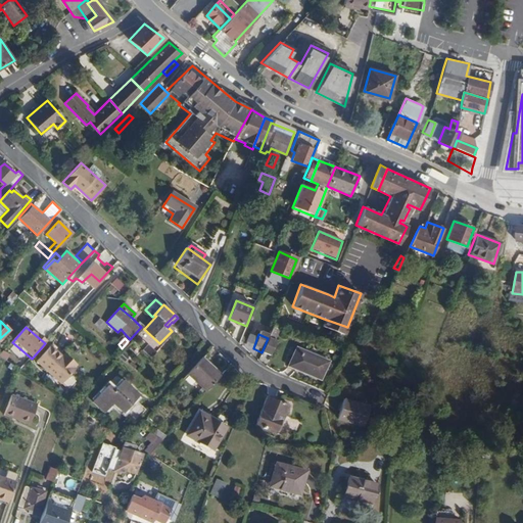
[(52,344),(49,346),(56,352),(58,349),(52,344)]
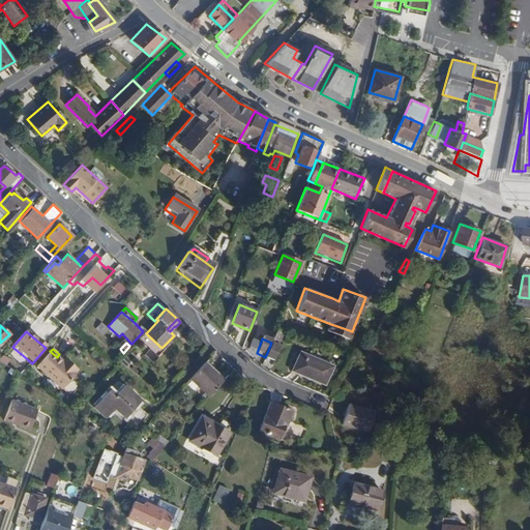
[(149,350),(145,355),(154,364),(158,358),(149,350)]
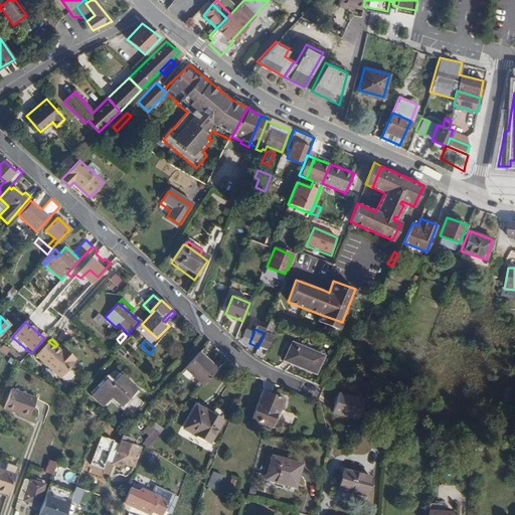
[(55,347),(48,341),(36,355),(60,376),(72,364),(71,362),(74,360),(57,344),(55,347)]
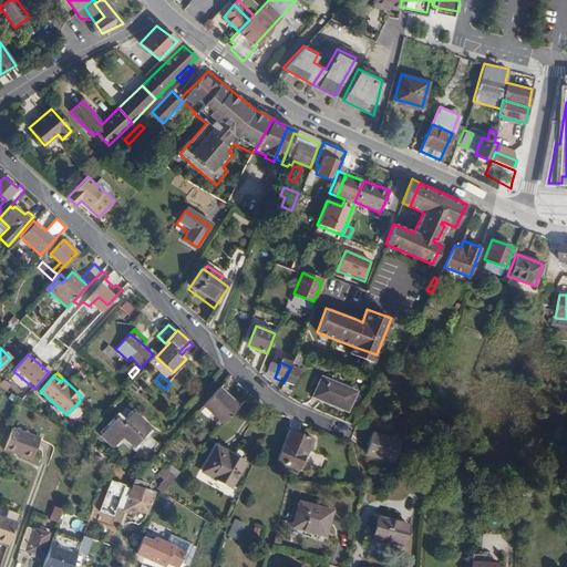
[(321,375),(312,397),(348,412),(357,391),(321,375)]
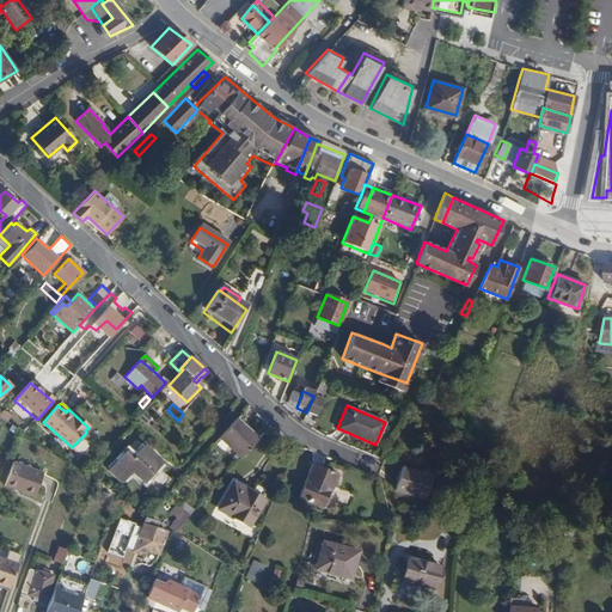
[(236,421),(213,445),(221,453),(227,448),(239,460),(257,441),(236,421)]
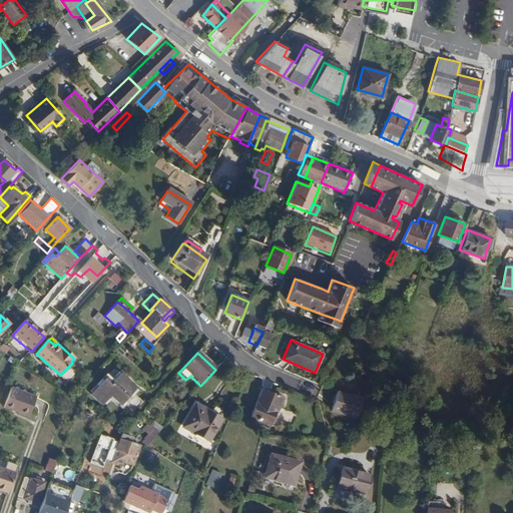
[(104,379),(90,394),(102,405),(110,395),(131,415),(142,403),(132,394),(135,390),(120,375),(110,385),(104,379)]
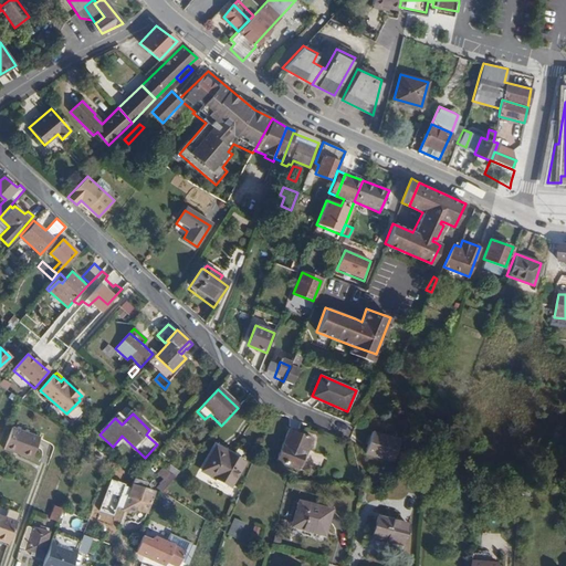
[(11,428),(3,448),(19,453),(19,456),(30,459),(38,438),(11,428)]
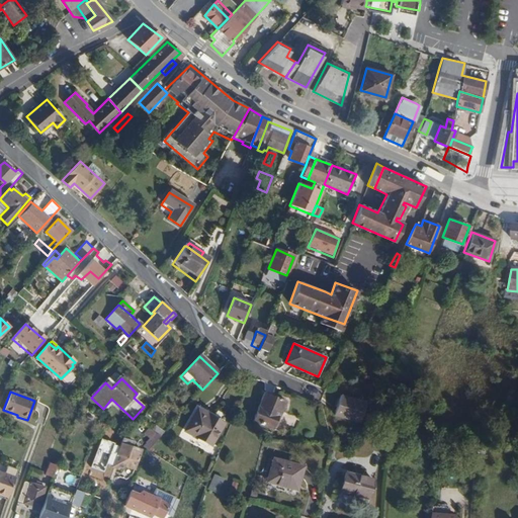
[(264,392),(253,421),(275,430),(286,401),(264,392)]
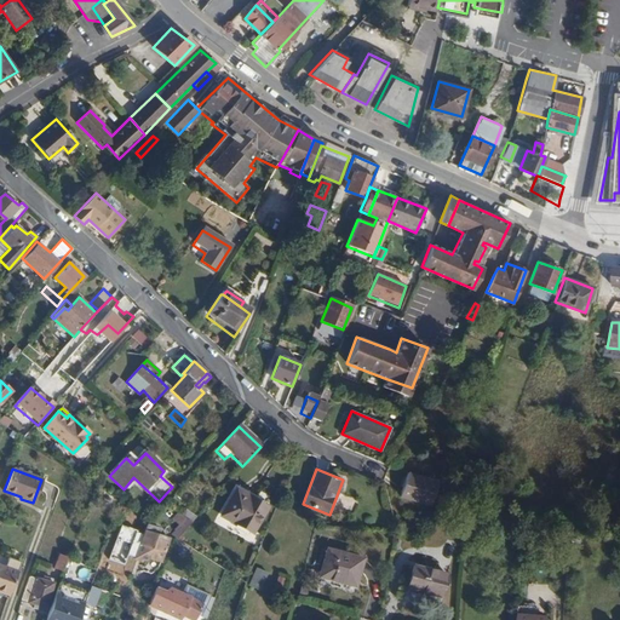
[(407,470),(401,494),(431,504),(437,480),(407,470)]
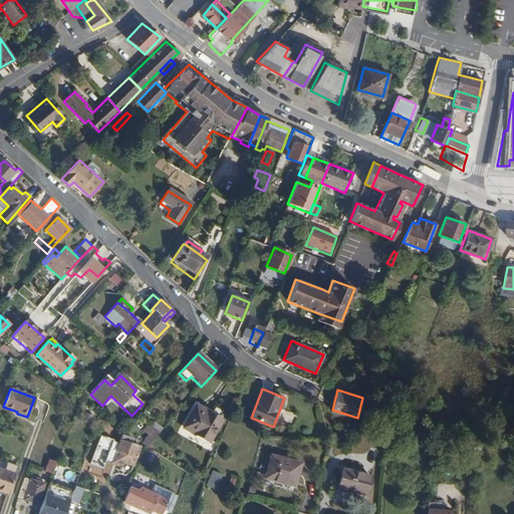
[(195,408),(183,430),(208,443),(220,421),(195,408)]
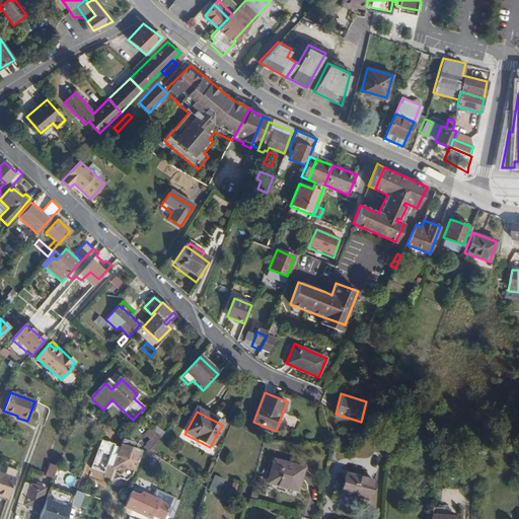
[(157,428),(152,434),(159,438),(163,434),(157,428)]
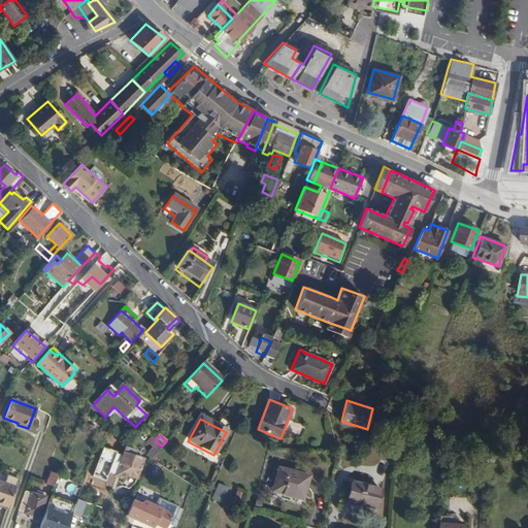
[(155,441),(150,437),(145,443),(151,447),(155,441)]
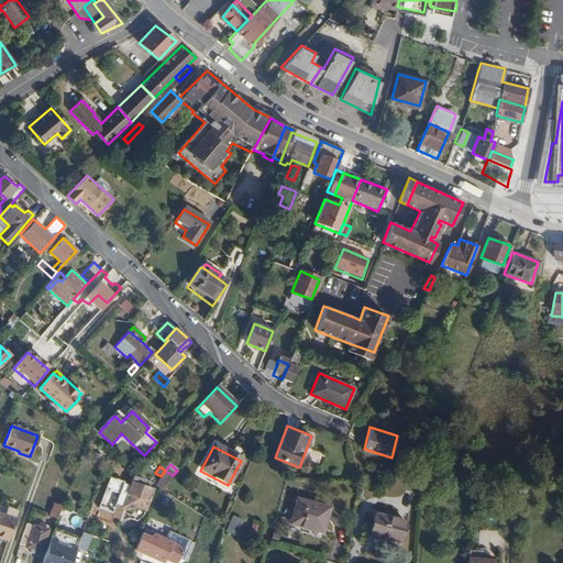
[(154,485),(157,487),(161,489),(173,475),(165,471),(161,476),(154,485)]
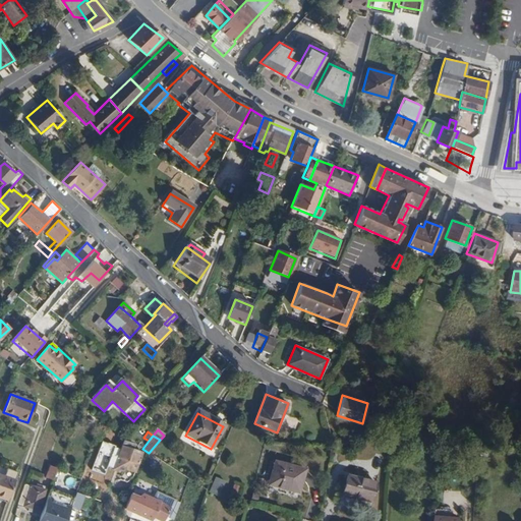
[(116,469),(122,471),(124,471),(126,470),(135,473),(141,453),(137,451),(137,448),(132,447),(132,445),(122,442),(113,470),(114,470),(116,469)]
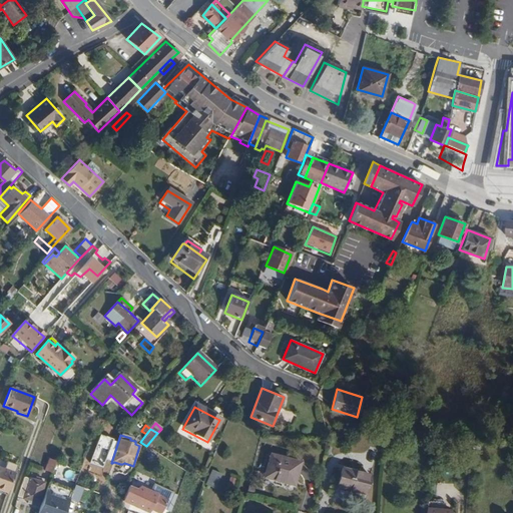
[(272,453),(266,477),(296,484),(302,461),(272,453)]
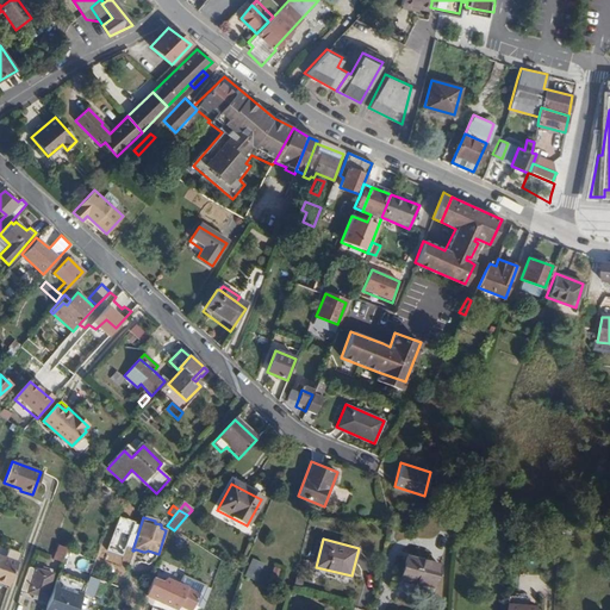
[(51,559),(62,564),(67,548),(56,545),(51,559)]
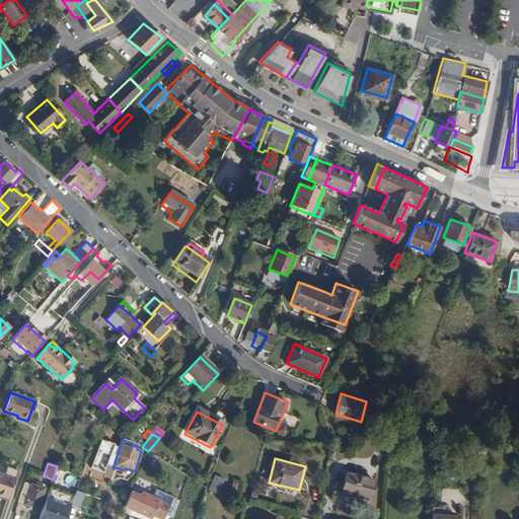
[(343,491),(357,495),(362,497),(361,503),(369,505),(375,480),(348,472),(343,491)]
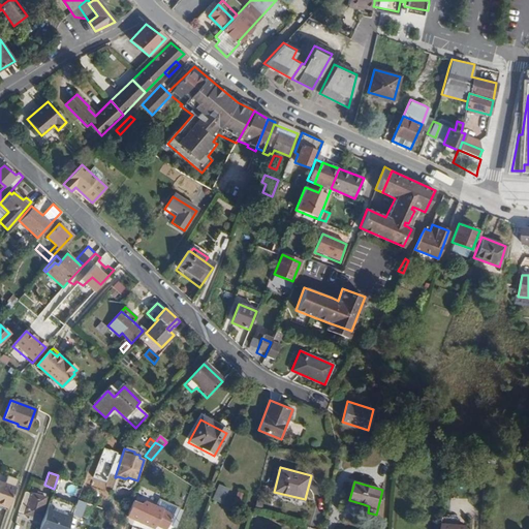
[(0,505),(8,508),(16,489),(8,487),(0,483),(0,505)]
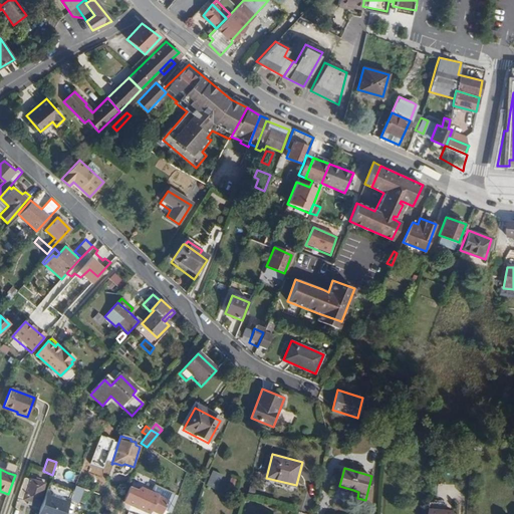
[(213,472),(207,487),(215,490),(221,476),(213,472)]
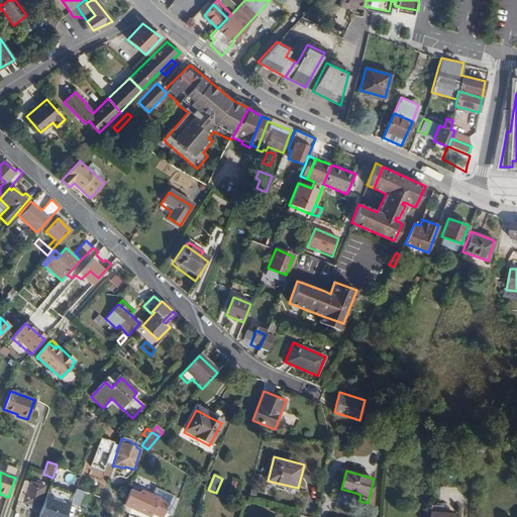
[(24,481),(17,501),(37,506),(43,486),(24,481)]
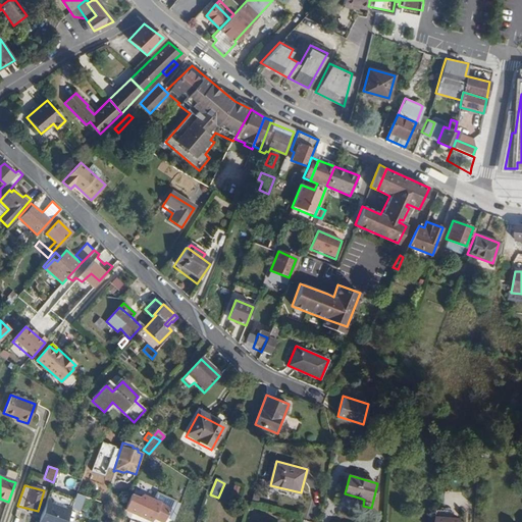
[(49,492),(38,521),(65,521),(73,501),(49,492)]
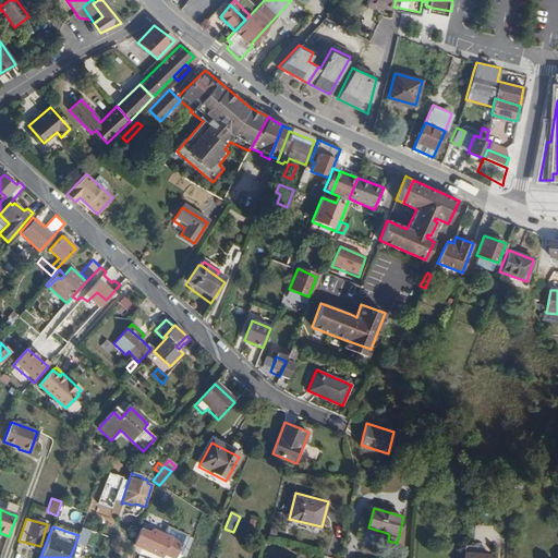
[(138,529),(133,544),(147,550),(155,534),(147,530),(144,531),(141,530),(138,529)]
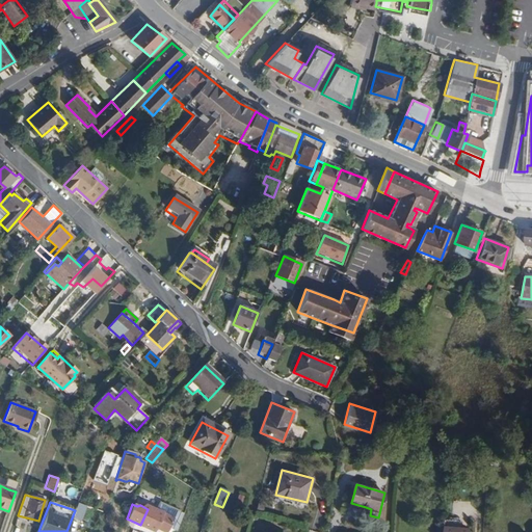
[(148,509),(140,525),(140,526),(148,529),(150,525),(157,529),(163,531),(167,531),(174,517),(163,512),(162,515),(156,512),(148,509)]
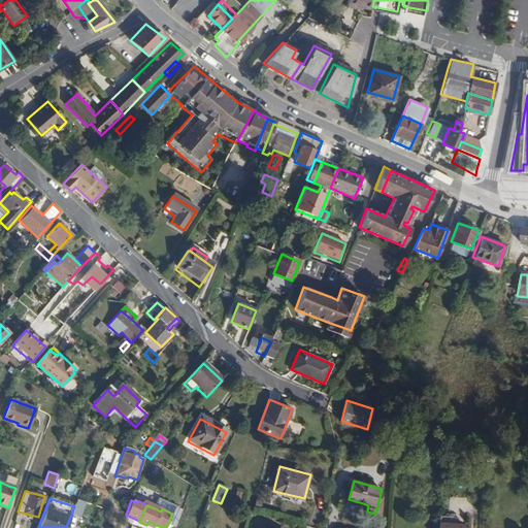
[(182,527),(192,527),(196,520),(187,516),(182,527)]
